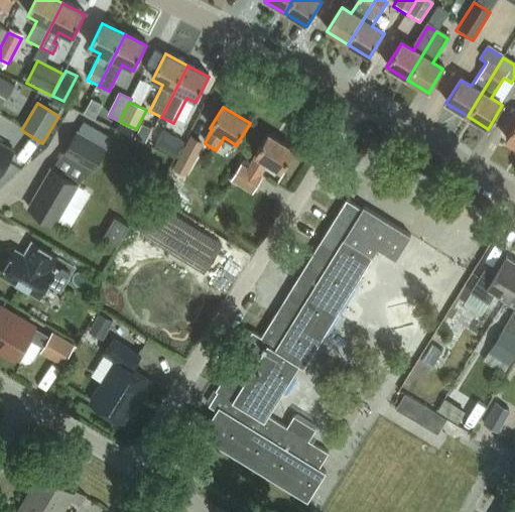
[(514,146),(514,123),(505,140),(514,146)]
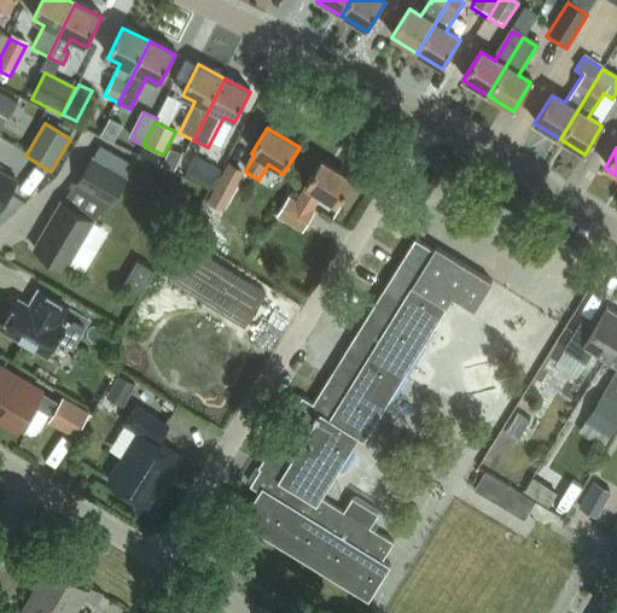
[(111,205),(127,179),(93,159),(77,186),(111,205)]
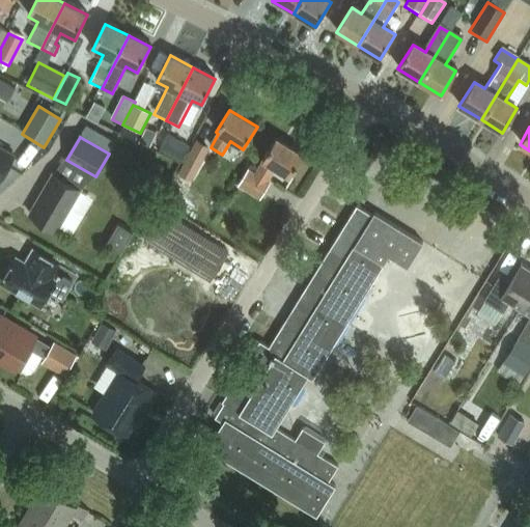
[(168,137),(160,153),(180,164),(189,148),(168,137)]
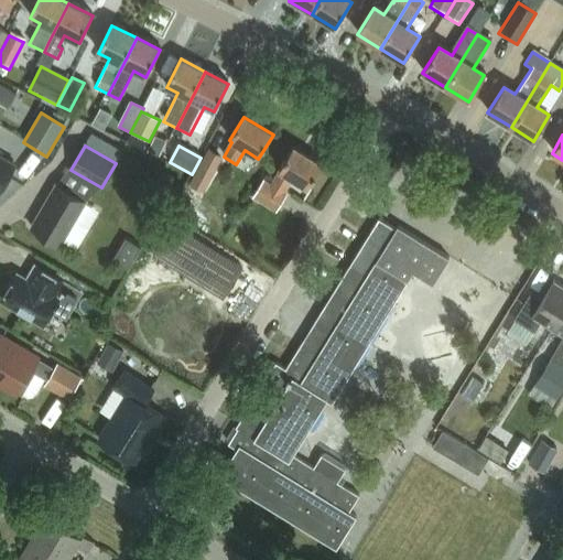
[(309,189),(323,165),(293,148),(279,170),(281,171),(272,185),(264,180),(253,197),(278,213),(289,195),(284,193),(293,179),(309,189)]
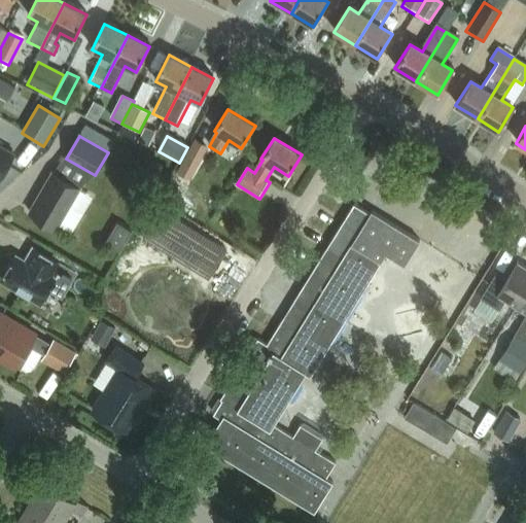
[(194,140),(176,174),(189,181),(208,148),(194,140)]
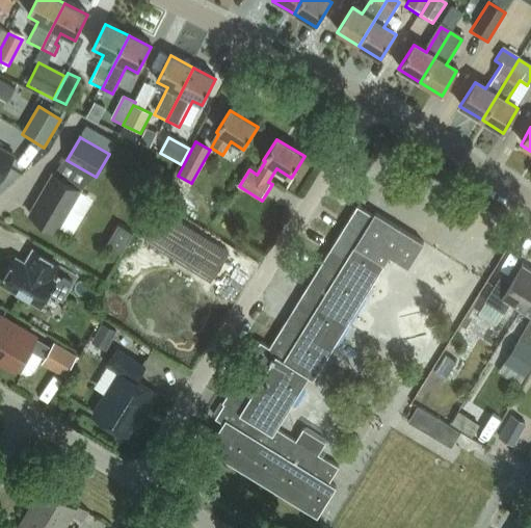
[(0,179),(12,158),(0,151),(0,179)]
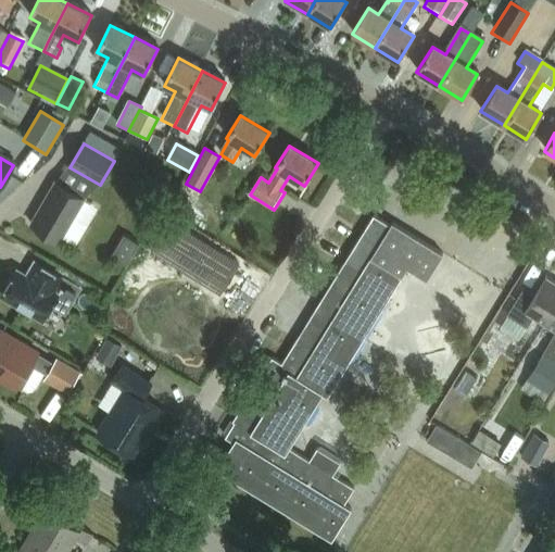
[(75,248),(86,228),(73,221),(85,201),(54,184),(30,226),(60,243),(62,240),(75,248)]
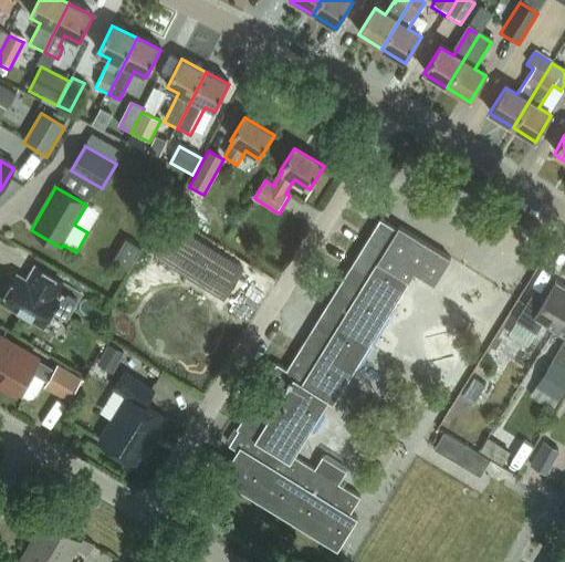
[(237,453),(220,480),(337,552),(357,520),(351,516),(361,499),(338,485),(315,470),(294,458),(328,403),(333,406),(408,283),(408,282),(411,276),(432,288),(448,261),(397,229),(395,232),(378,222),(374,229),(348,270),(335,291),(343,297),(328,321),(321,316),(320,318),(314,325),(322,330),(309,353),(301,349),(285,373),(275,366),(237,428),(236,430),(238,432),(228,447),(237,453)]
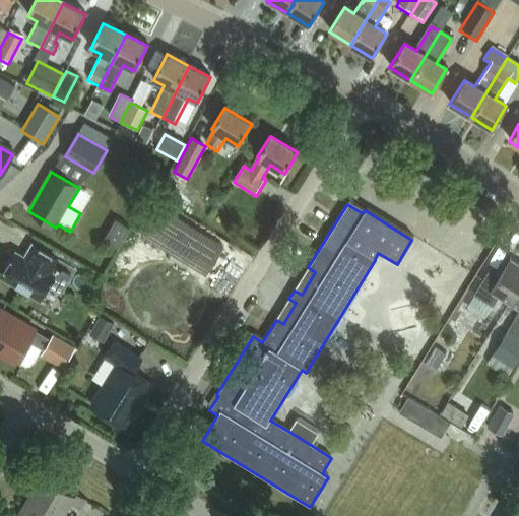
[(159,205),(141,233),(207,274),(224,246),(159,205)]
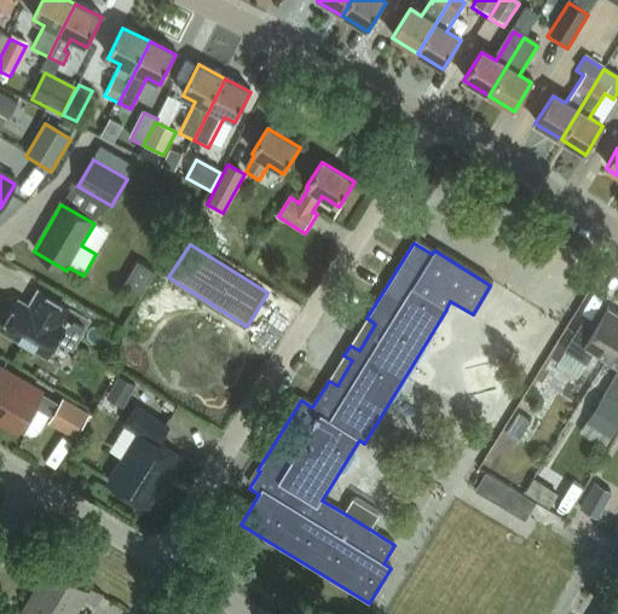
[(140,297),(155,273),(139,264),(123,288),(140,297)]
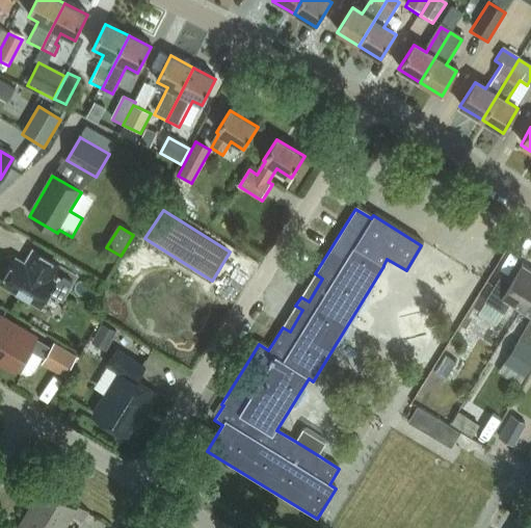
[(40,256),(31,269),(16,260),(14,264),(10,264),(6,271),(8,273),(1,286),(41,309),(50,293),(62,300),(76,278),(40,256)]
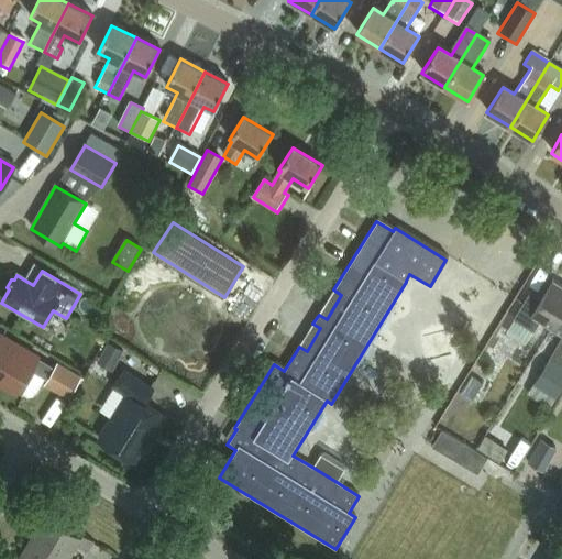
[(551,329),(561,311),(561,287),(552,282),(541,300),(530,294),(514,320),(533,332),(540,322),(551,329)]
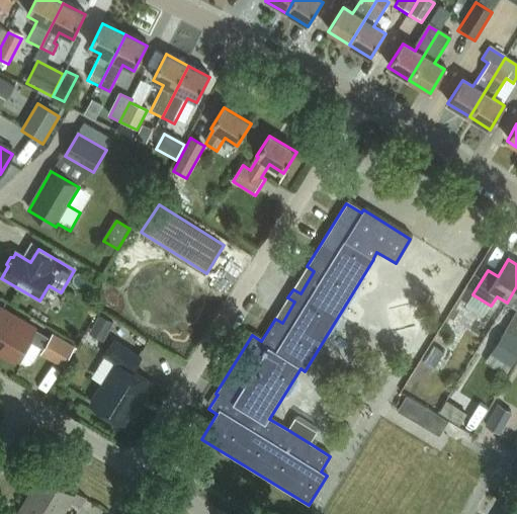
[(516,286),(507,303),(516,309),(516,311),(510,323),(516,327),(516,286)]
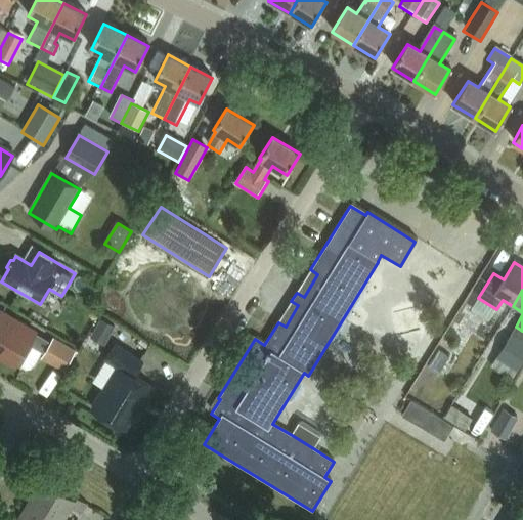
[(0,315),(0,356),(15,365),(20,369),(24,371),(30,370),(34,365),(41,354),(42,354),(48,344),(34,335),(0,315)]
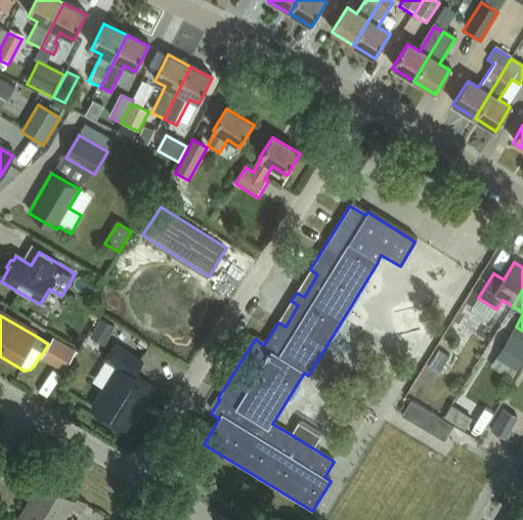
[(99,320),(89,339),(103,347),(114,329),(99,320)]
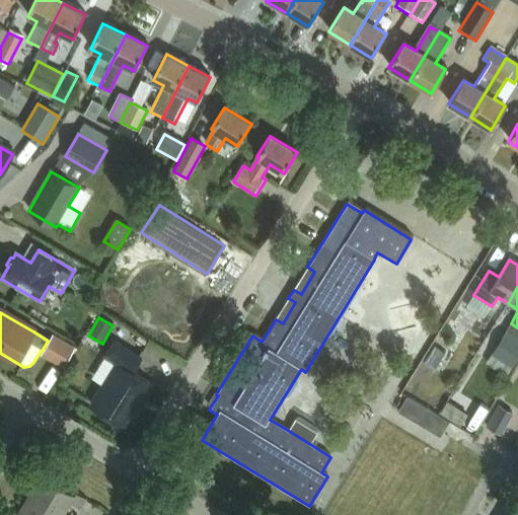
[(517,341),(505,334),(491,355),(510,366),(517,352),(517,341)]
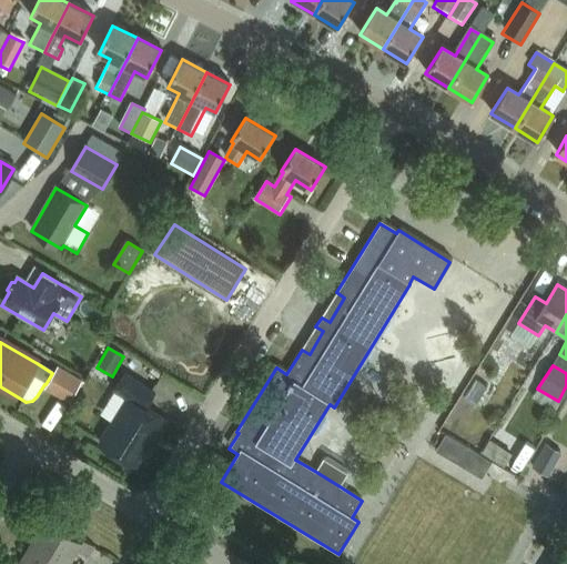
[(58,369),(44,392),(68,405),(82,382),(58,369)]
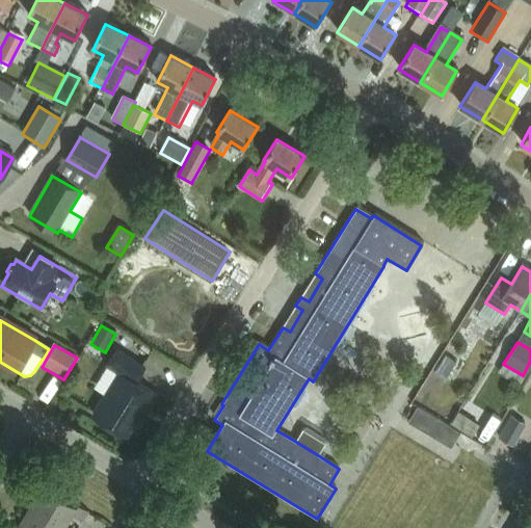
[(144,369),(116,351),(107,367),(121,375),(105,399),(103,400),(95,412),(96,415),(94,418),(126,438),(141,412),(145,414),(157,396),(135,384),(144,369)]
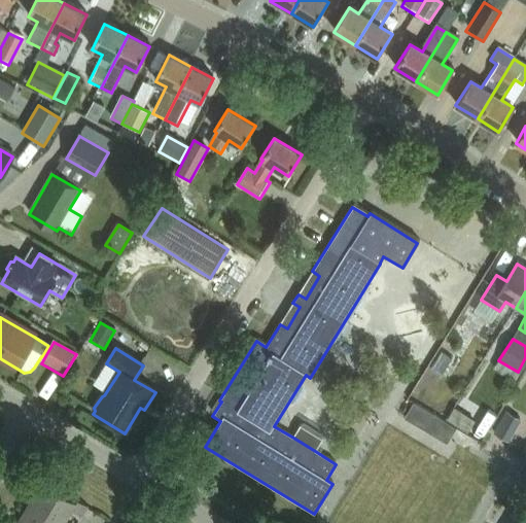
[(442,377),(452,359),(442,353),(431,371),(442,377)]
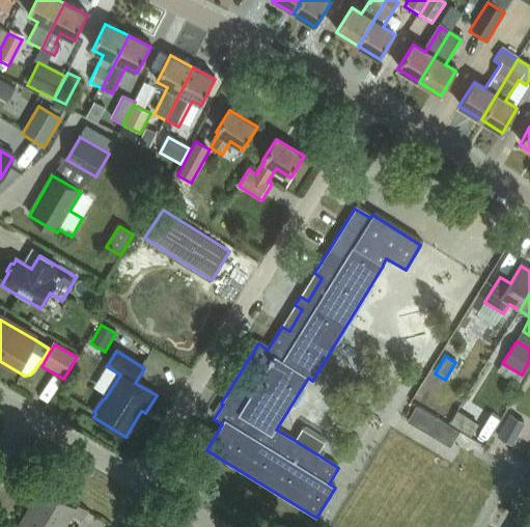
[(450,449),(451,447),(459,434),(416,408),(407,423),(450,449)]
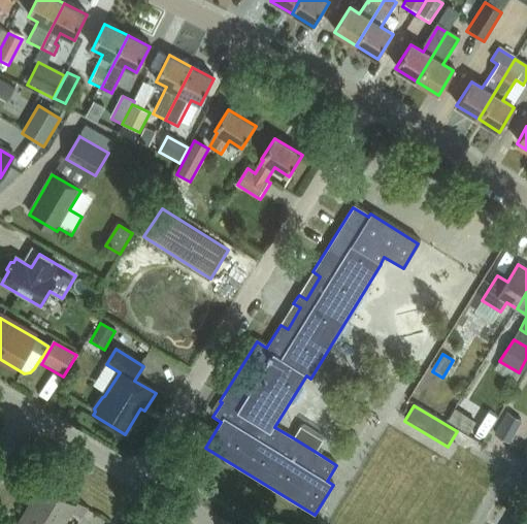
[(507,414),(494,435),(509,445),(523,423),(507,414)]
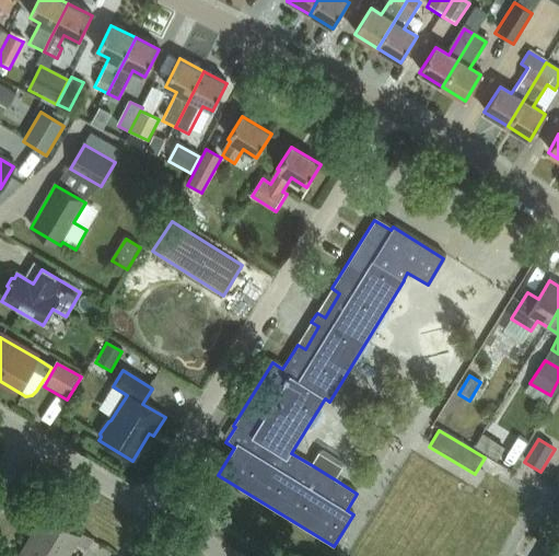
[(318,454),(312,465),(335,479),(341,467),(318,454)]
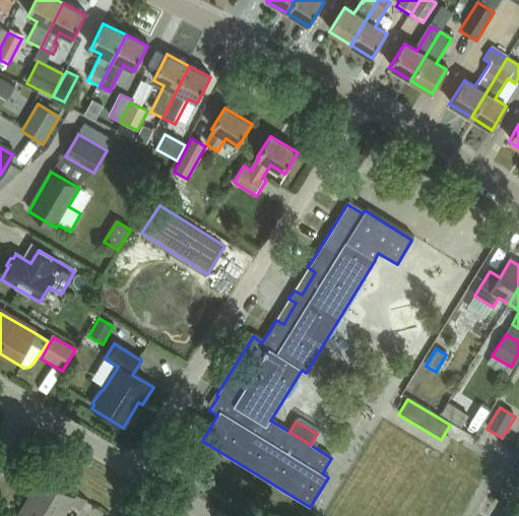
[(41,477),(28,498),(57,515),(64,515),(71,504),(81,510),(86,501),(75,495),(74,498),(41,477)]
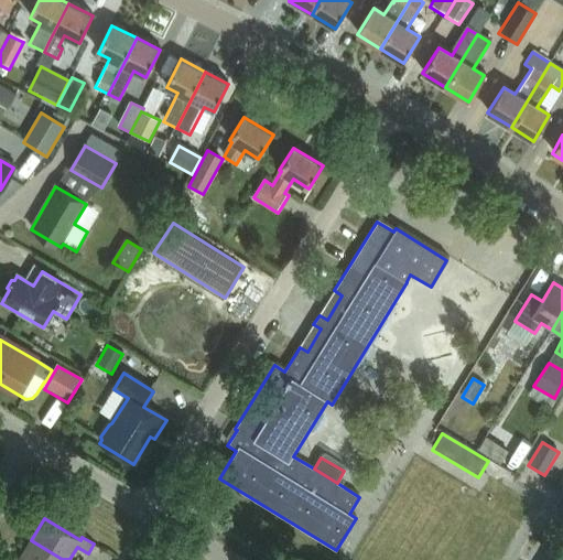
[(31,540),(20,559),(62,559),(31,540)]
